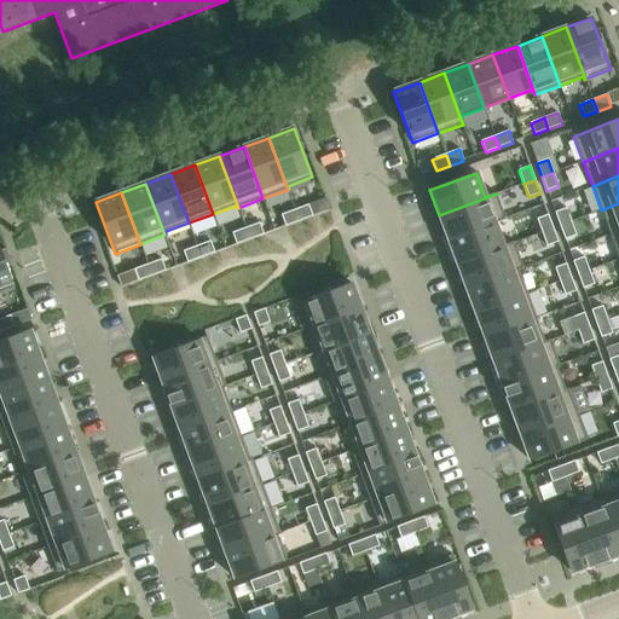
[(505,219),(497,194),(439,215),(449,239),(505,219)]
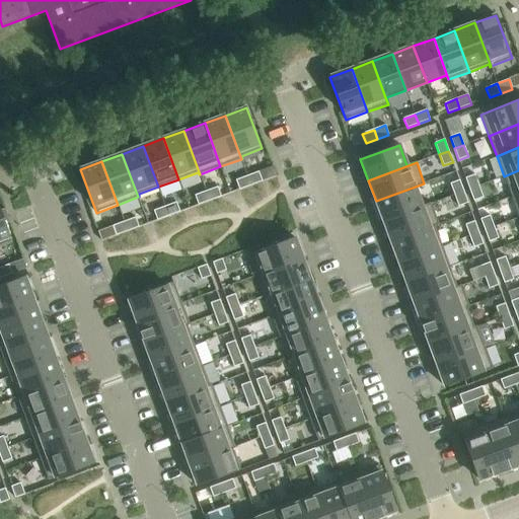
[(518,194),(518,170),(504,176),(512,198),(518,194)]
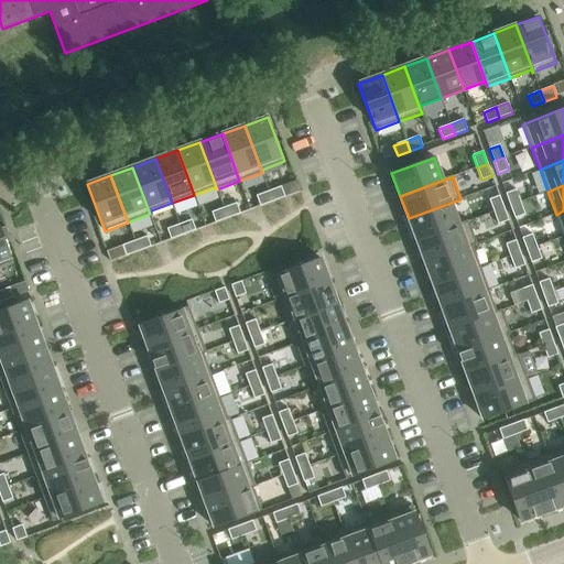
[(281,187),(269,192),(272,202),(285,197),(281,187)]
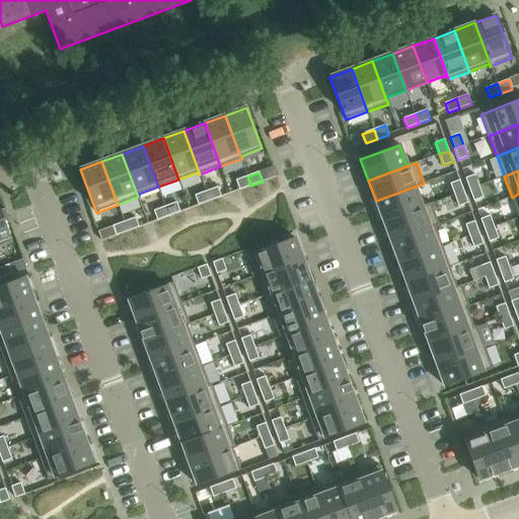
[(479,186),(474,174),(465,178),(469,190),(479,186)]
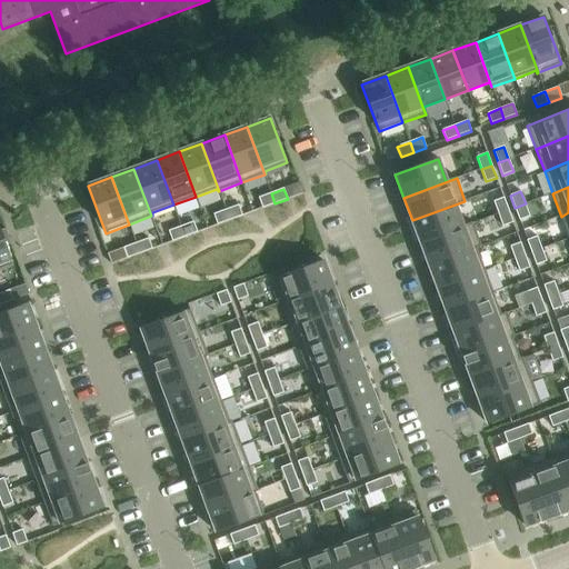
[(271,193),(259,198),(262,208),(275,203),(271,193)]
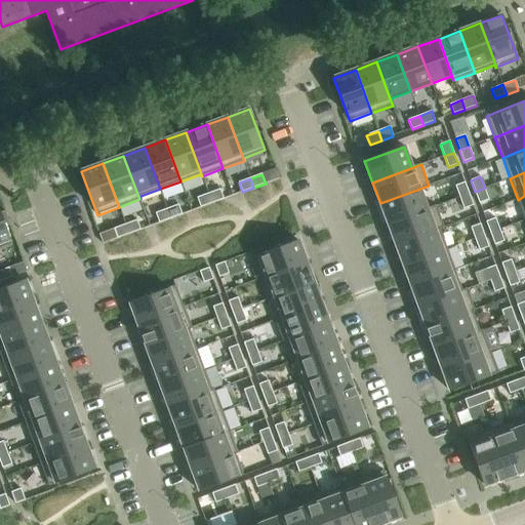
[(469,194),(465,183),(455,186),(459,197),(469,194)]
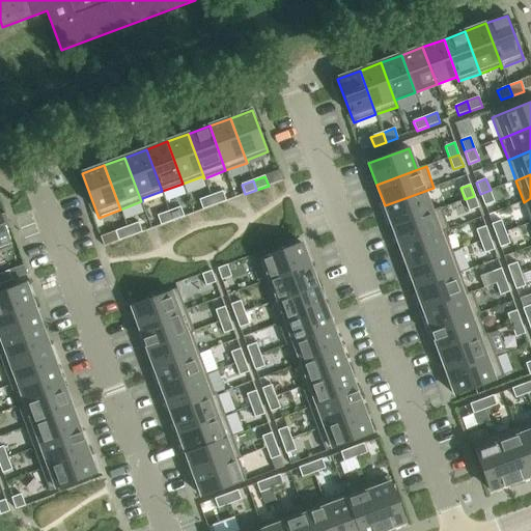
[(442,208),(441,207),(431,212),(424,192),(434,189),(434,188),(385,205),(392,226),(442,208)]
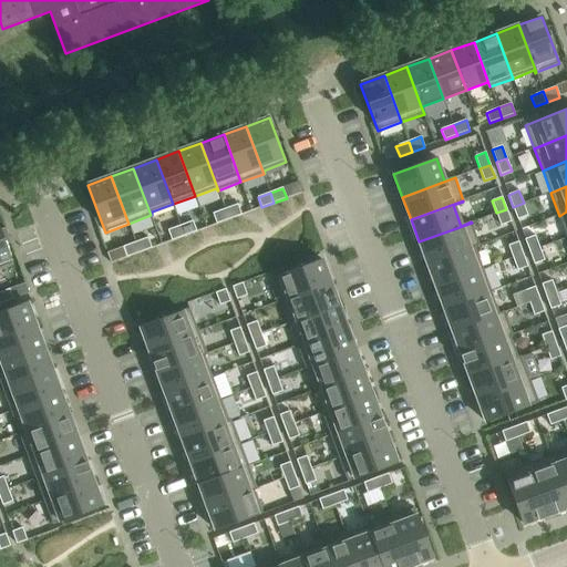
[(513,207),(517,219),(528,216),(524,203),(513,207)]
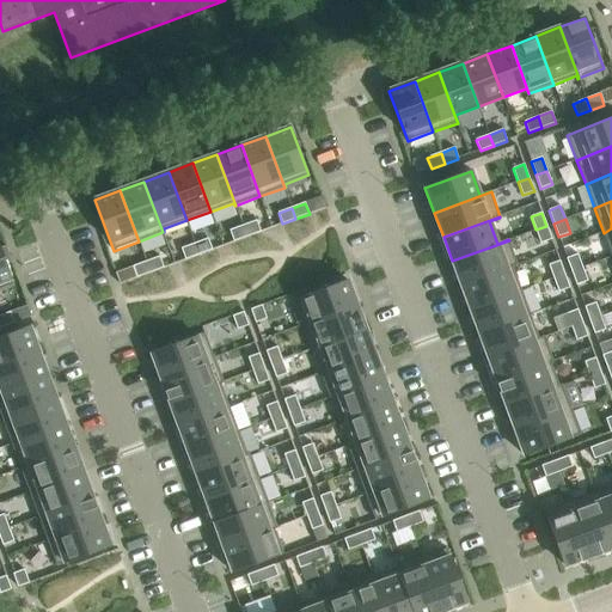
[(257,221),(243,226),(248,237),(261,232),(257,221)]
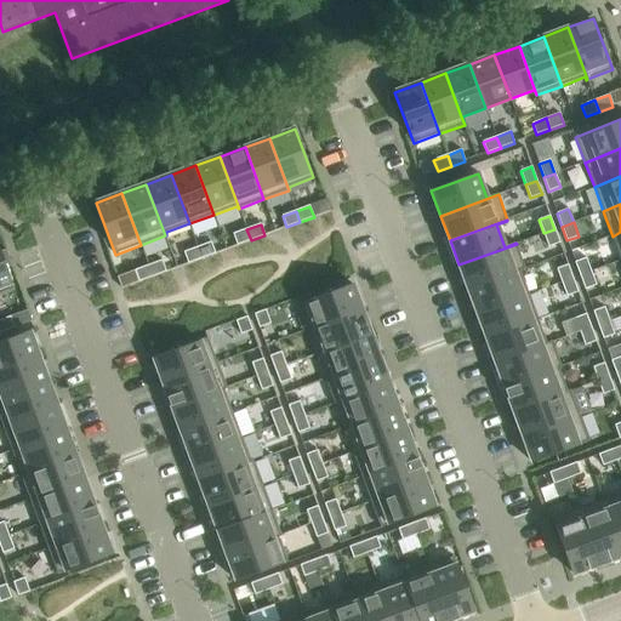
[(246,229),(233,234),(238,245),(251,240),(246,229)]
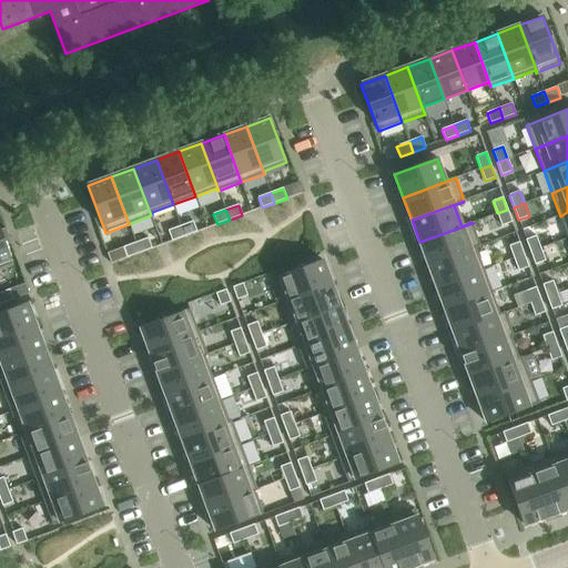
[(497,213),(501,226),(511,222),(507,210),(497,213)]
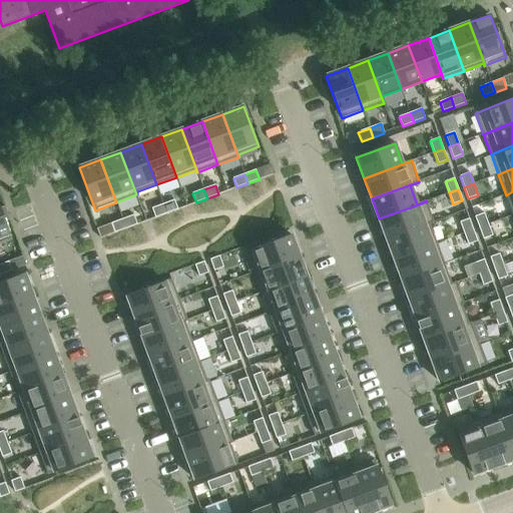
[(174,200),(163,204),(166,213),(178,209),(174,200)]
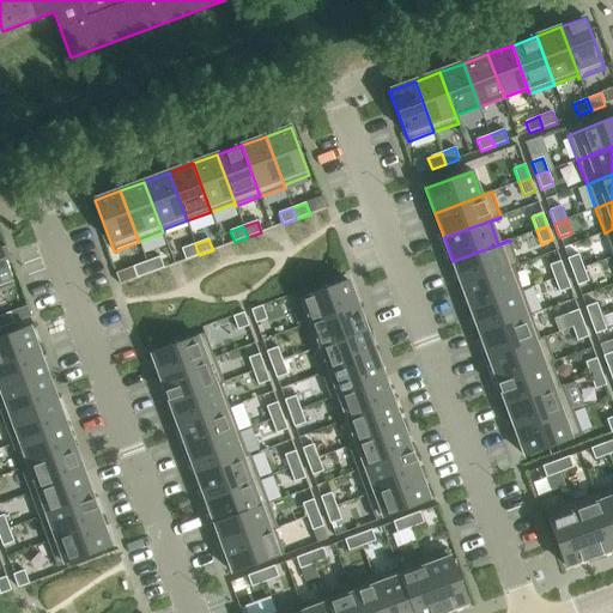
[(519,265),(510,241),(453,261),(462,286),(519,265)]
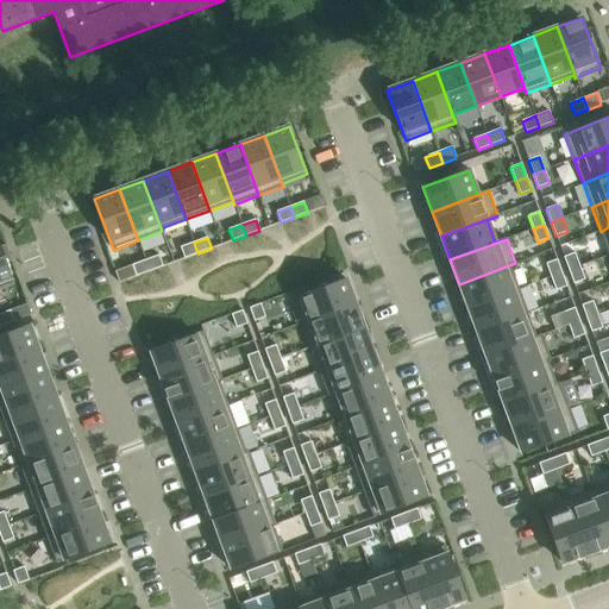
[(194,243),(181,248),(184,258),(198,253),(194,243)]
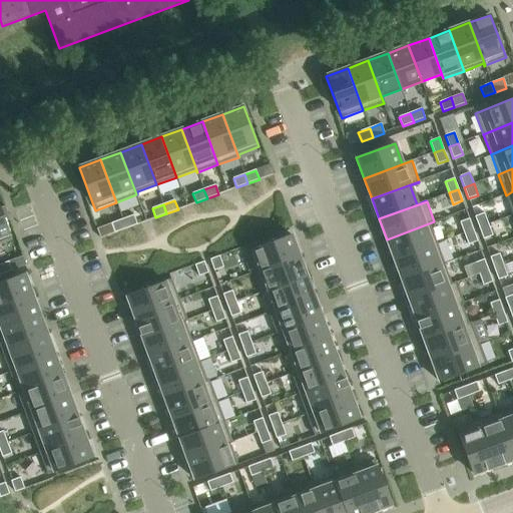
[(0,237),(10,234),(0,206),(0,237)]
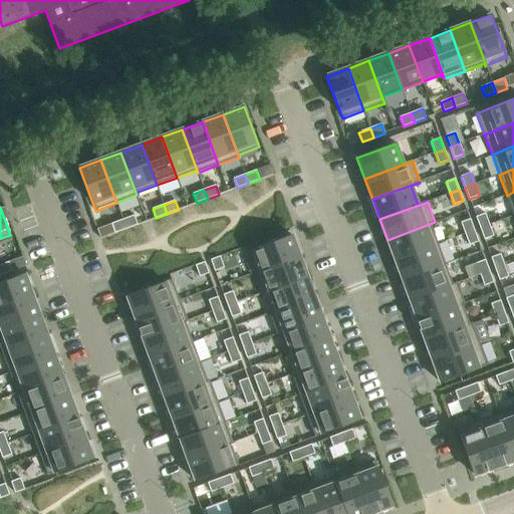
[(490,225),(485,214),(476,217),(480,229),(490,225)]
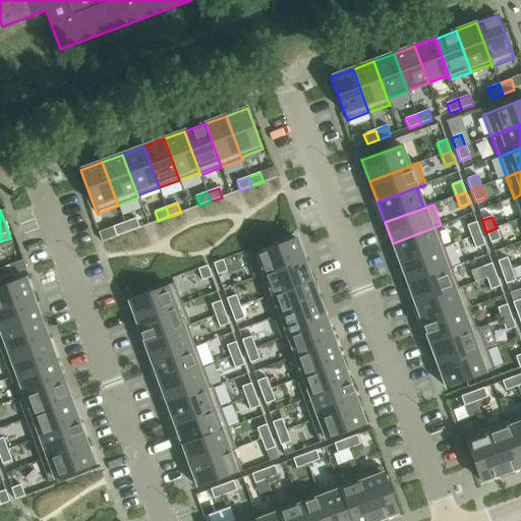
[(136,219),(124,223),(128,232),(139,228),(136,219)]
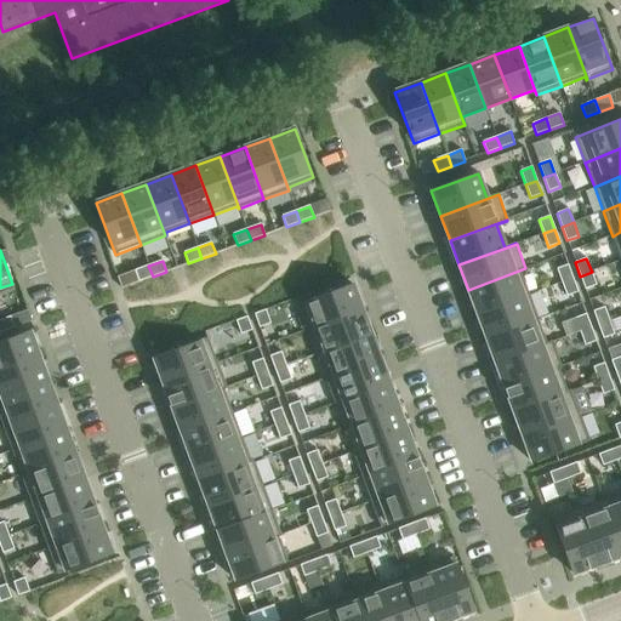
[(557,269),(562,283),(573,278),(568,265),(557,269)]
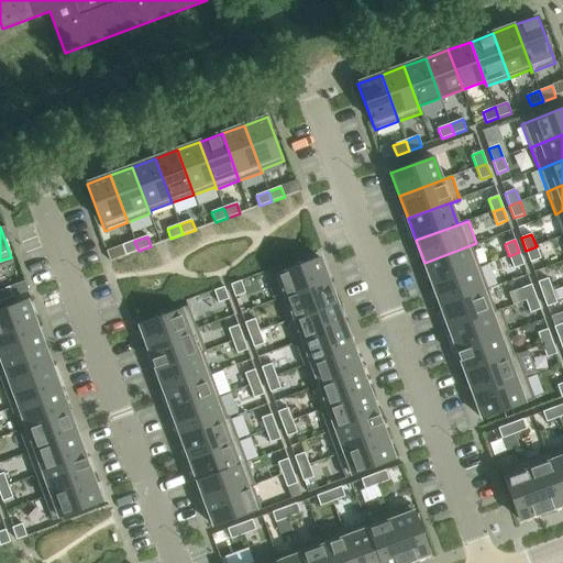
[(134,241),(122,245),(127,255),(139,251),(134,241)]
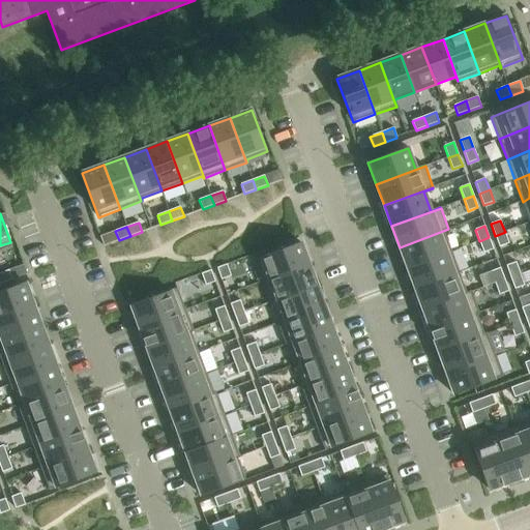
[(451,252),(444,232),(448,230),(448,229),(400,247),(407,268),(451,252)]
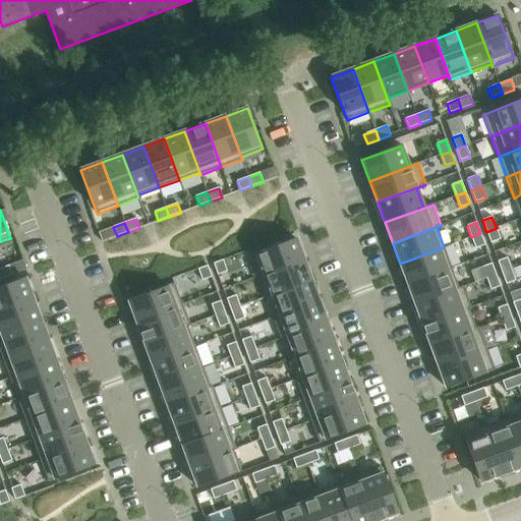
[(486,232),(490,243),(501,239),(497,228),(486,232)]
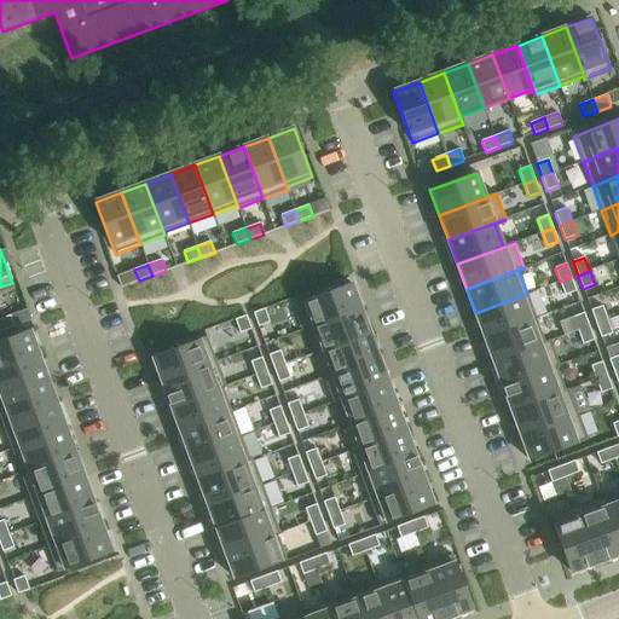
[(577,291),(571,277),(560,282),(565,295),(577,291)]
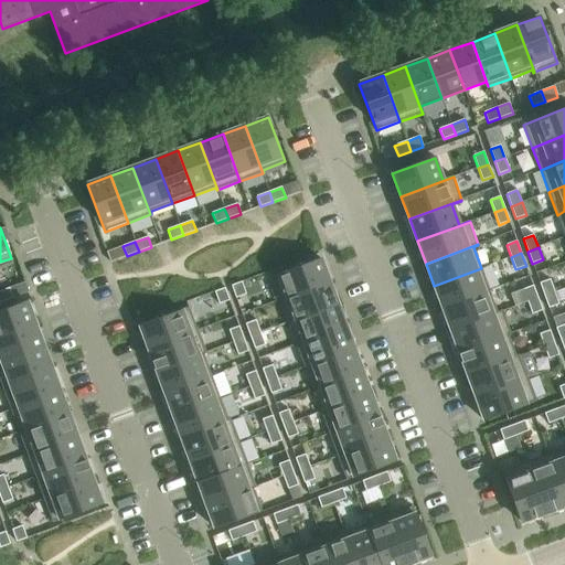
[(321,258),(270,277),(279,300),(329,281),(321,258)]
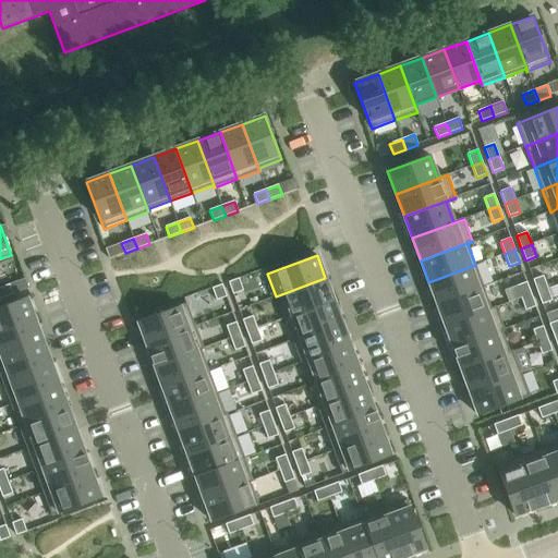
[(484,287),(475,265),(428,282),(437,304),(484,287)]
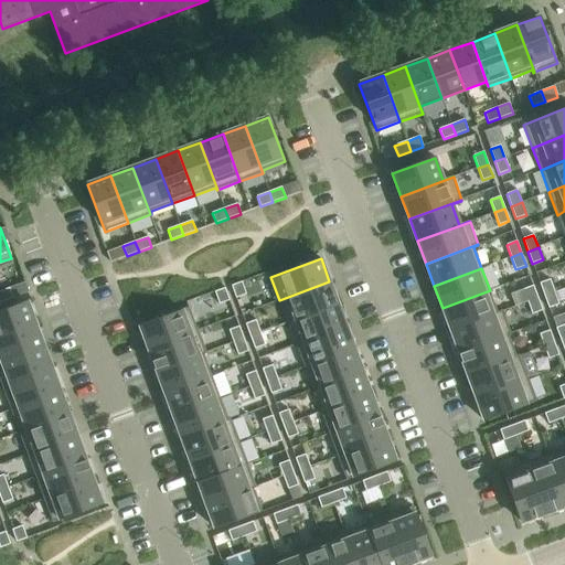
[(555,292),(550,279),(540,284),(544,296),(555,292)]
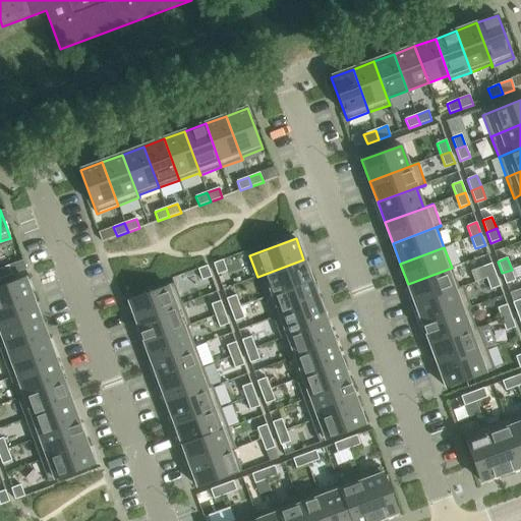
[(303,259),(257,277),(266,297),(311,280),(303,259)]
